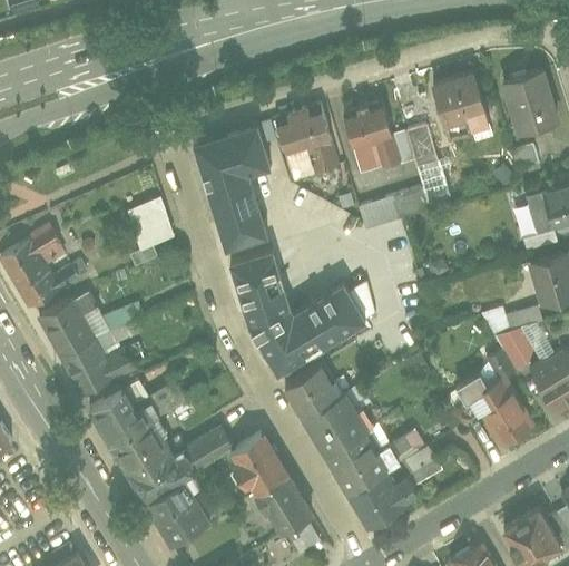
[(17,0),(0,0),(0,13),(20,8),(17,0)]
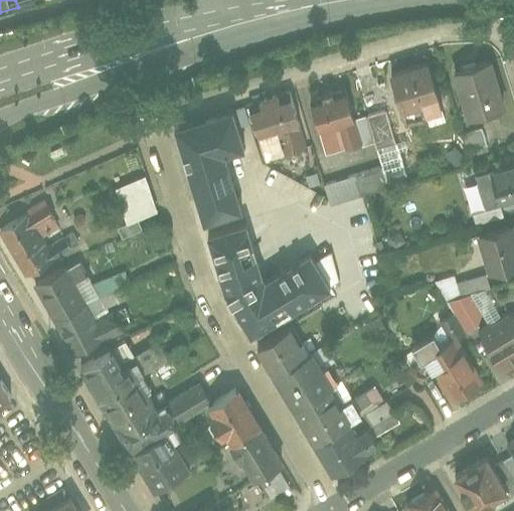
[(481,66),(452,75),(465,119),(494,110),(481,66)]
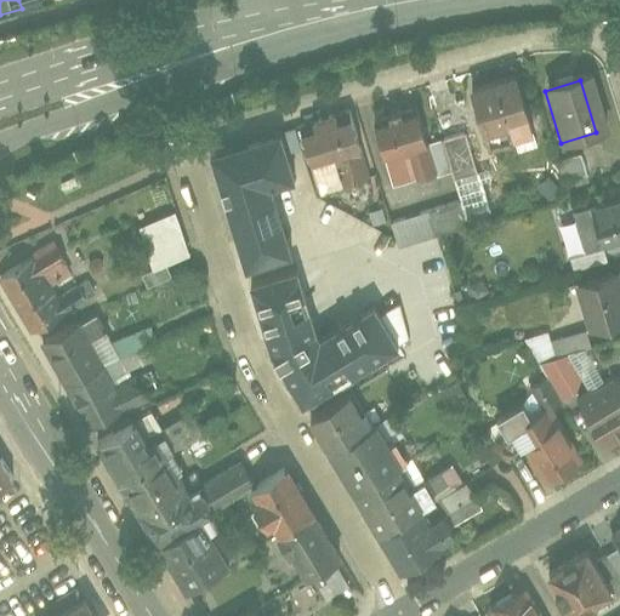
[(530,119),(517,81),(471,98),(484,136),(530,119)]
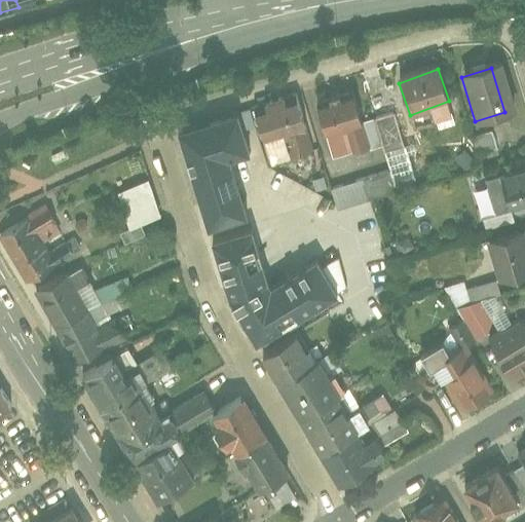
[(363,122),(352,94),(312,108),(331,160),(367,147),(358,123),(363,122)]
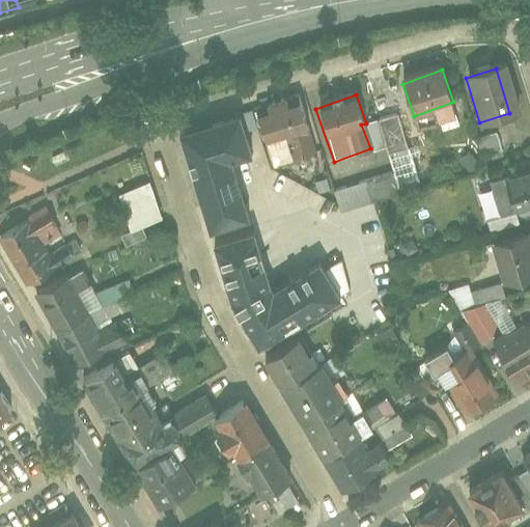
[(298,98),(254,112),(265,143),(308,129),(298,98)]
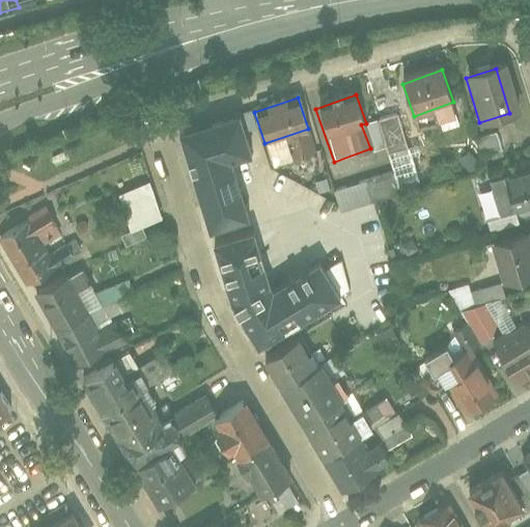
[(228,118),(178,134),(195,187),(246,171),(242,159),(223,164),(216,142),(233,136),(228,118)]
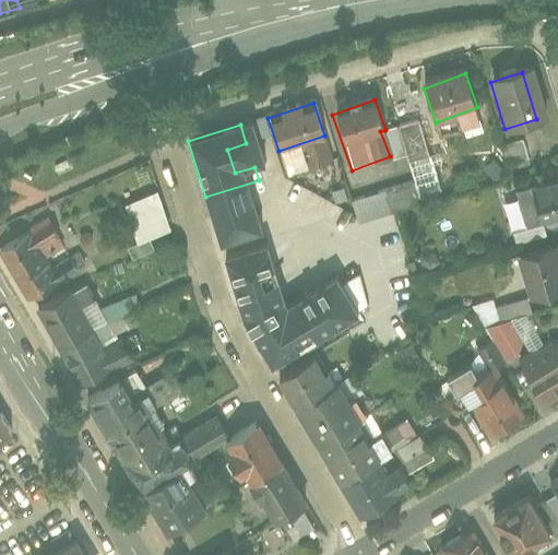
[(530,166),(522,144),(502,151),(510,173),(530,166)]
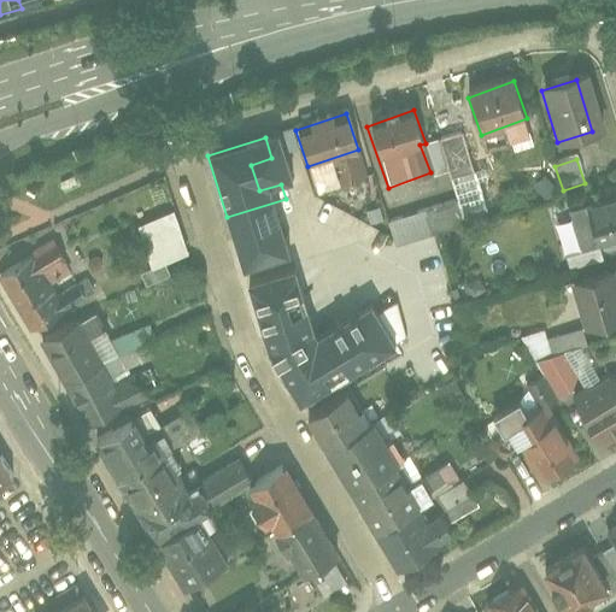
[(615,242),(615,200),(587,210),(600,248),(615,242)]
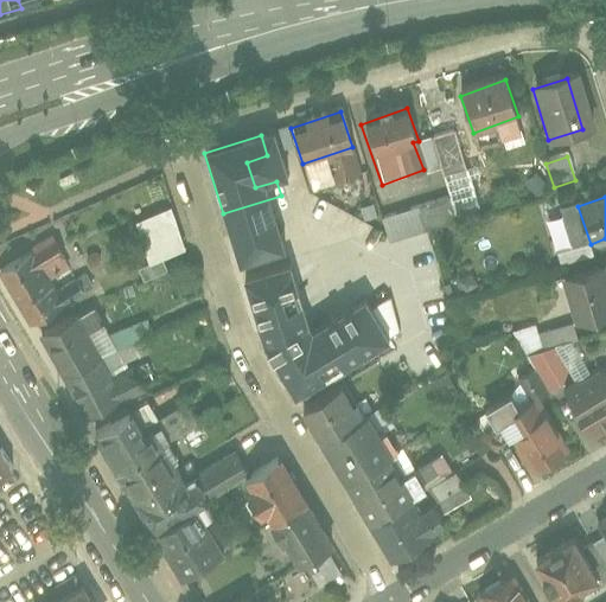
[(381,218),(388,243),(453,224),(446,199),(381,218)]
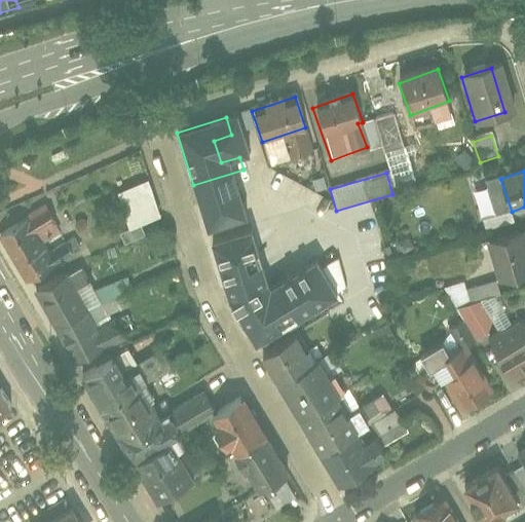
[(160,219),(146,183),(117,194),(132,230),(160,219)]
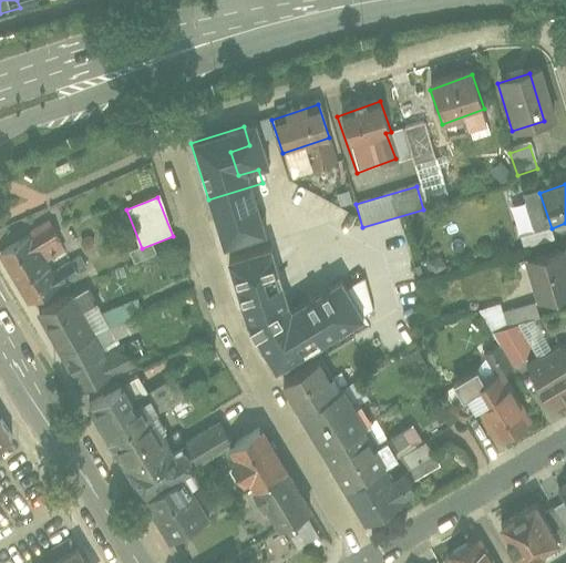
[(245,200),(209,210),(224,258),(285,241),(276,212),(250,219),(245,200)]
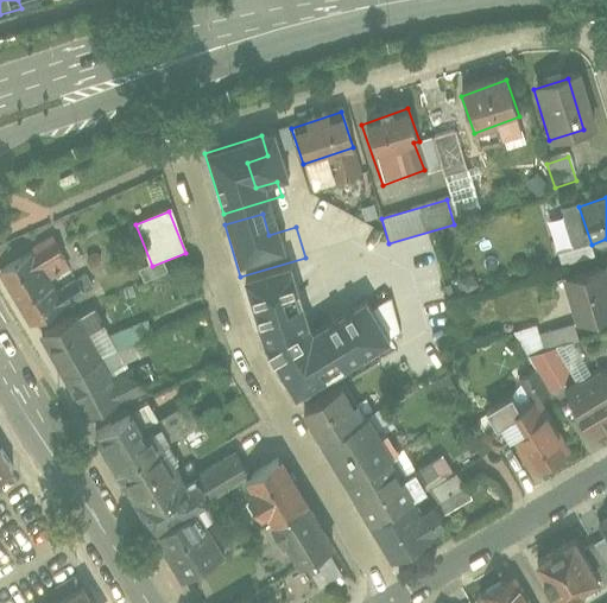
[(57,241),(0,273),(31,327),(88,294),(57,241)]
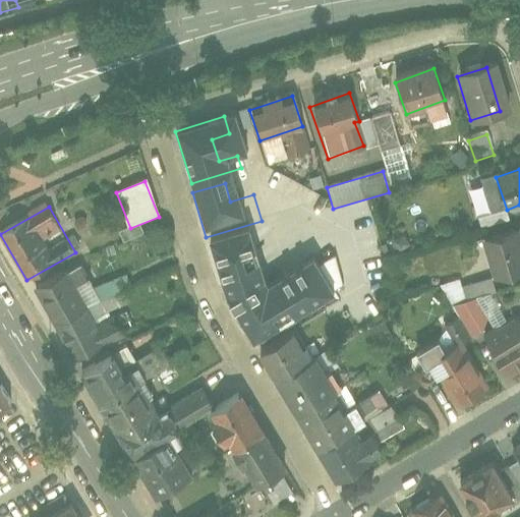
[(264,233),(210,248),(221,286),(247,278),(243,262),(270,253),(264,233)]
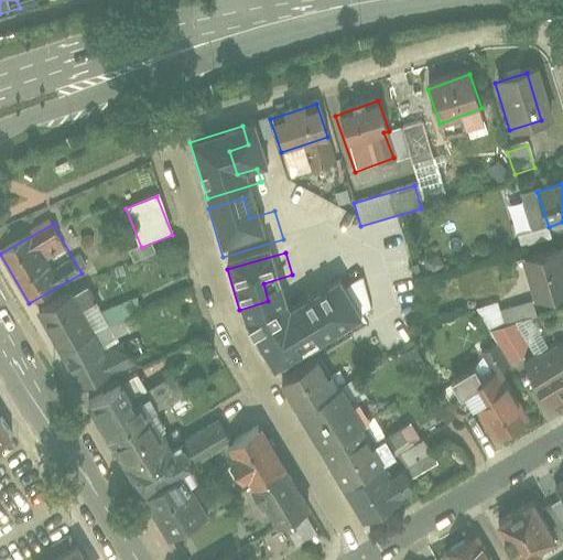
[(523,265),(537,305),(562,297),(562,288),(552,255),(523,265)]
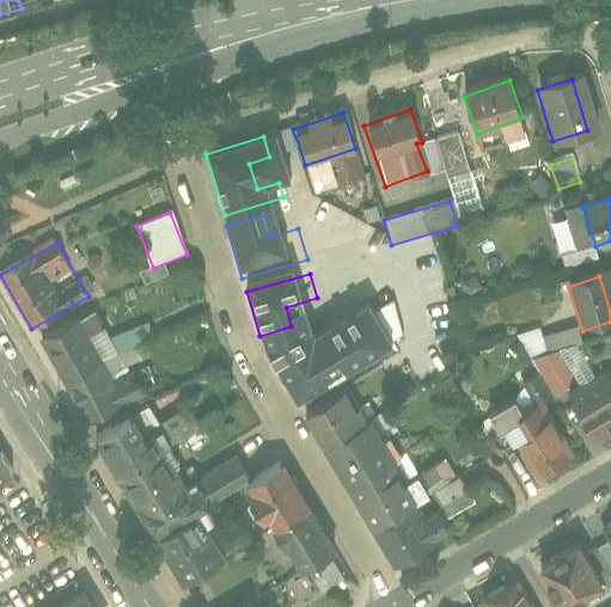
[(360,320),(352,289),(331,295),(341,326),(360,320)]
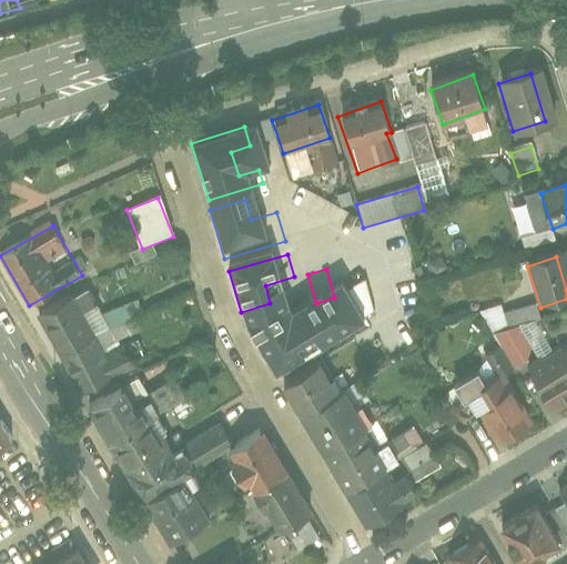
[(74,300),(38,318),(77,394),(112,376),(74,300)]
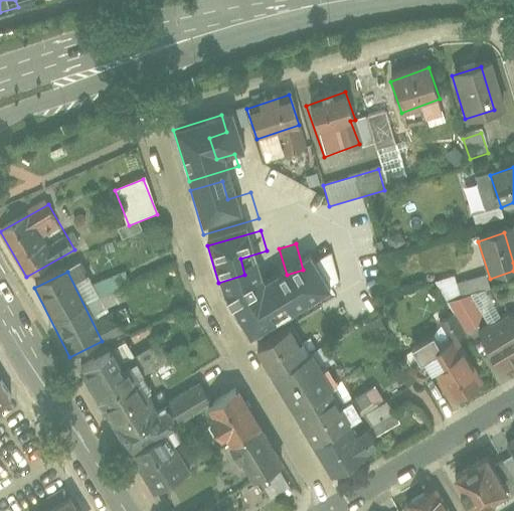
[(335,304),(323,284),(279,312),(291,331),(335,304)]
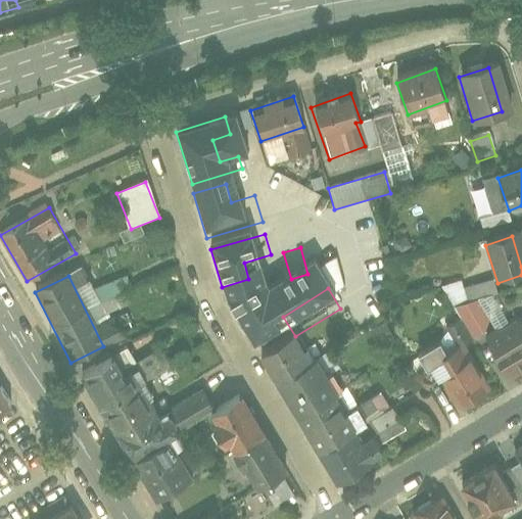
[(521,326),(518,321),(485,341),(511,381),(521,374),(521,326)]
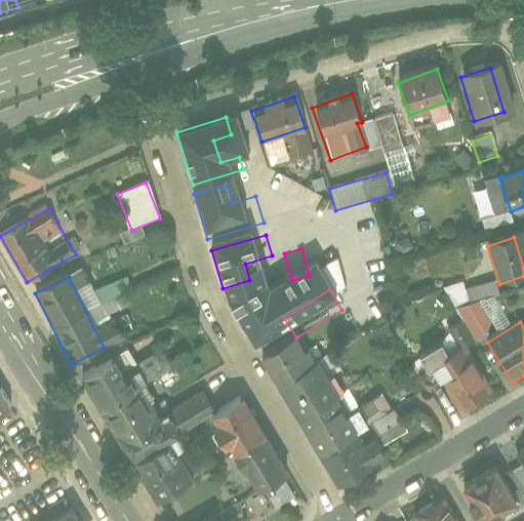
[(296,337),(265,357),(339,484),(386,457),(374,438),(361,446),(355,436),(296,337)]
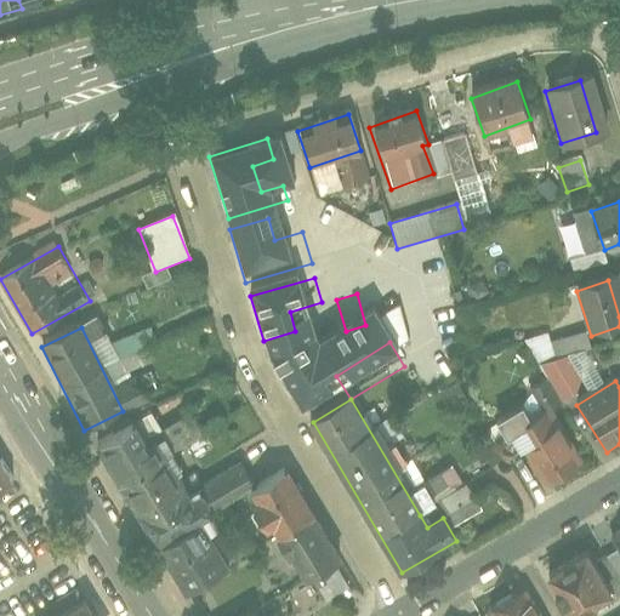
[(515,435),(546,485),(579,466),(547,415),(515,435)]
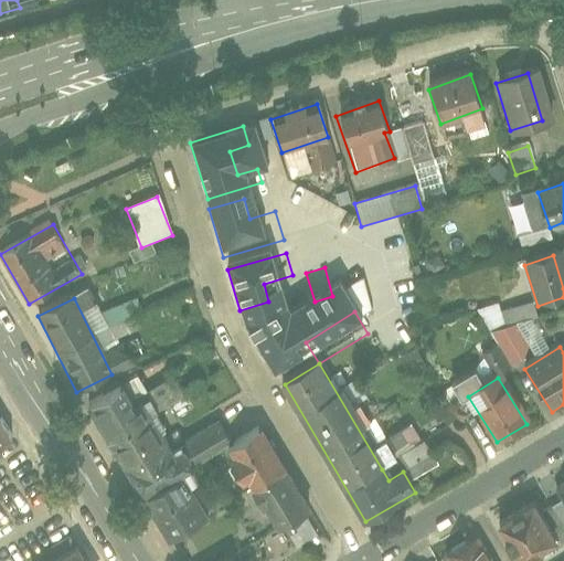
[(125,382),(84,408),(141,496),(181,474),(125,382)]
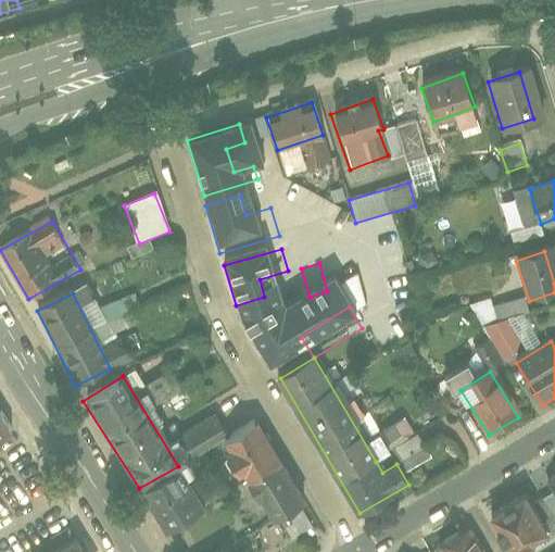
[(0,438),(9,434),(0,417),(0,438)]
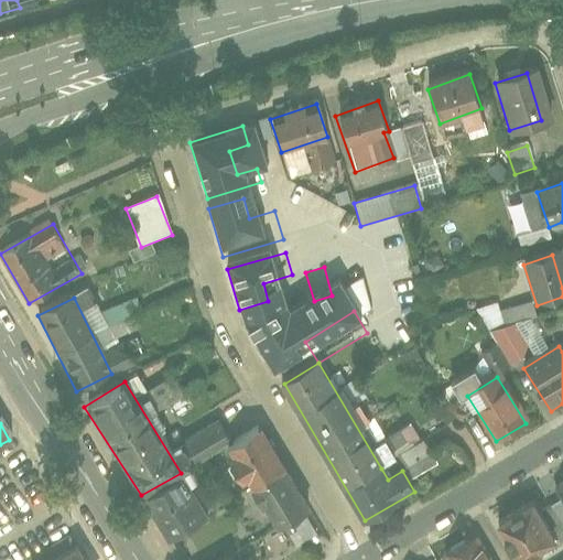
[(224,450),(271,528),(299,512),(250,433),(224,450)]
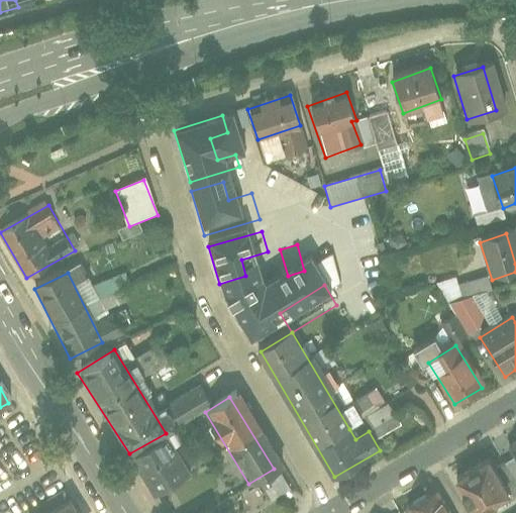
[(166,433),(129,453),(151,494),(189,474),(166,433)]
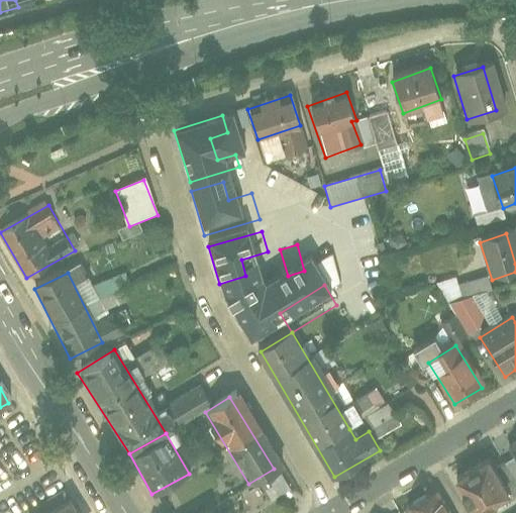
[(484,463),(452,482),(470,512),(496,512),(492,504),(503,497),(484,463)]
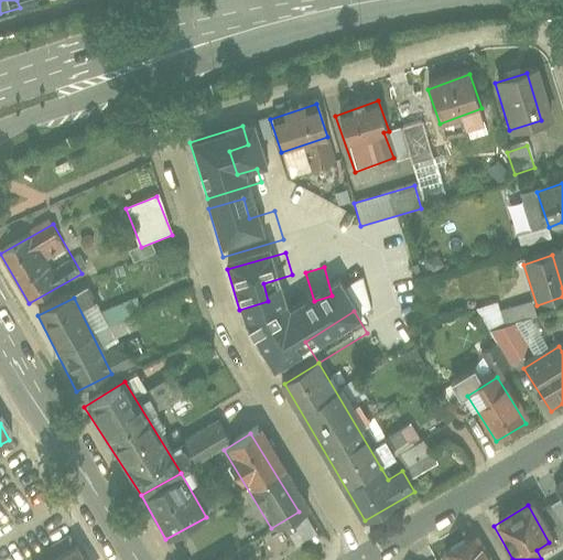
[(258,540),(270,559),(284,559),(294,553),(279,528),(258,540)]
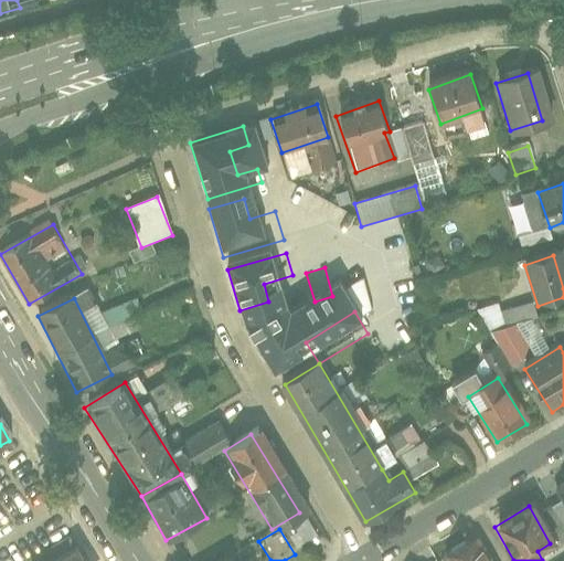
[(479,560),(469,544),(447,560),(479,560)]
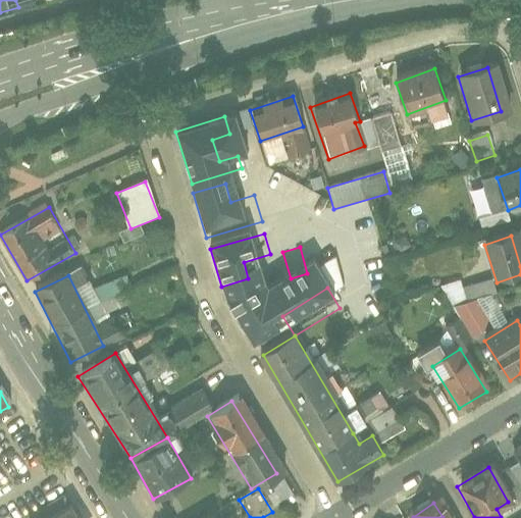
[(74,517),(69,509),(54,517),(74,517)]
